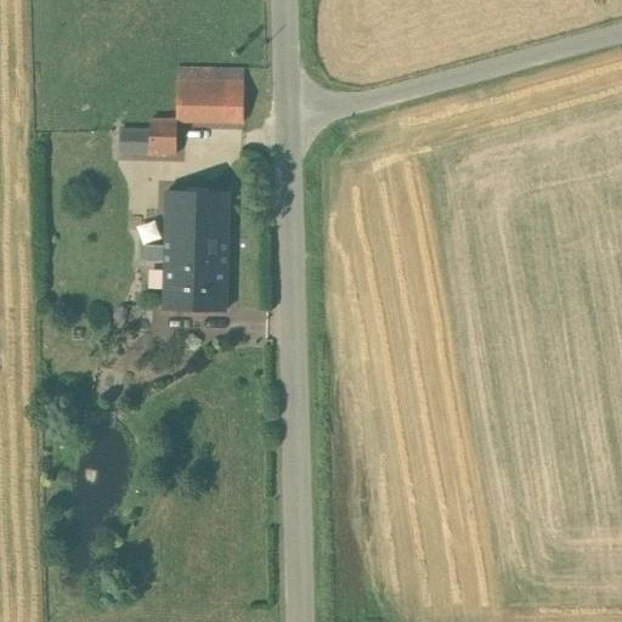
[(244,68),(177,68),(176,120),(177,120),(243,122),(244,68)]
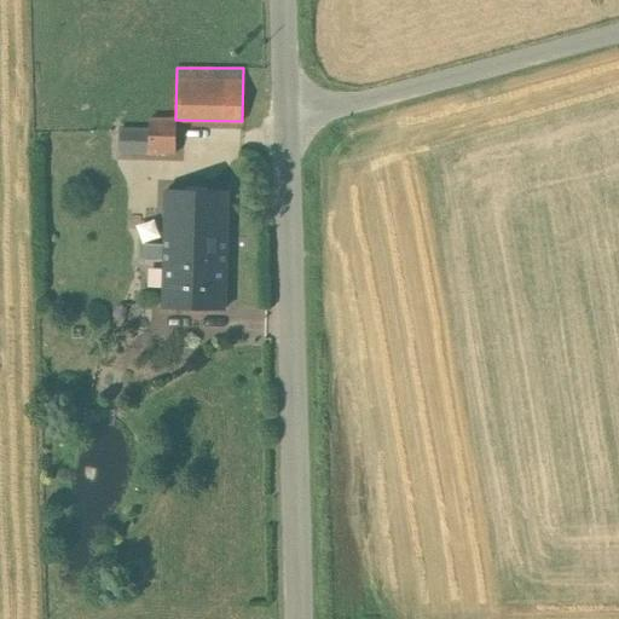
[(175,120),(150,120),(149,131),(120,129),(120,152),(175,154),(177,120),(175,120)]
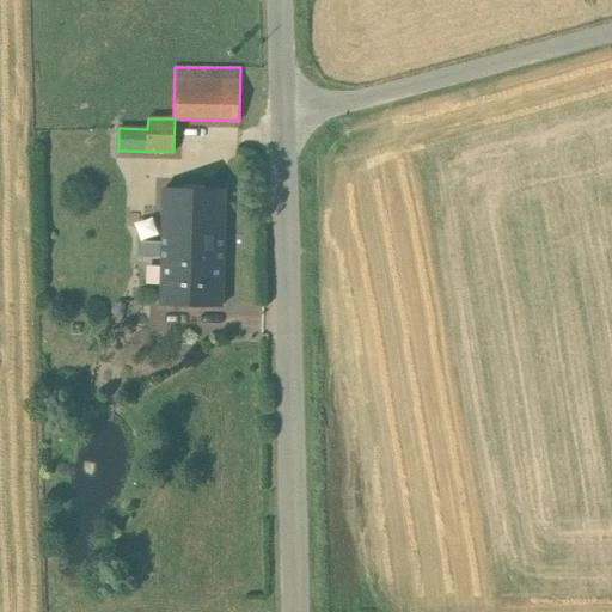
[(225,189),(164,188),(163,242),(142,242),(142,256),(163,257),(222,258),(225,189)]
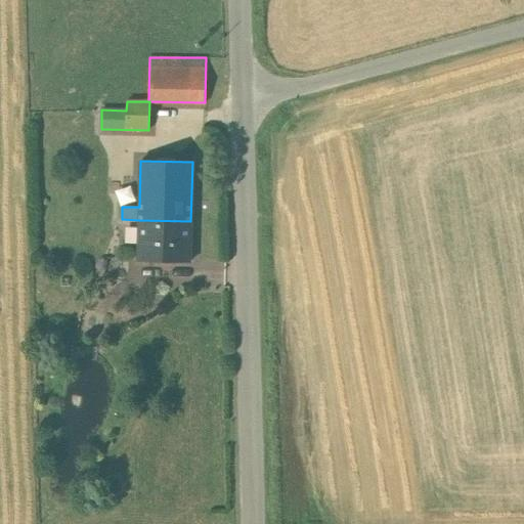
[(190,221),(139,220),(138,261),(189,262),(190,221)]
